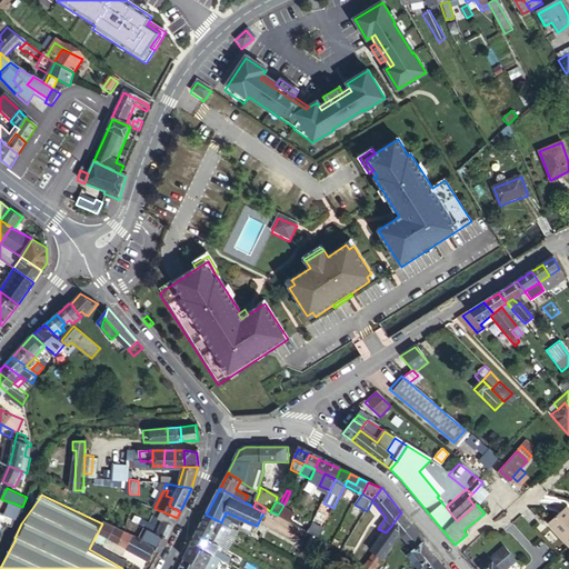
[(9,518),(15,520),(20,510),(18,509),(19,506),(15,503),(9,518)]
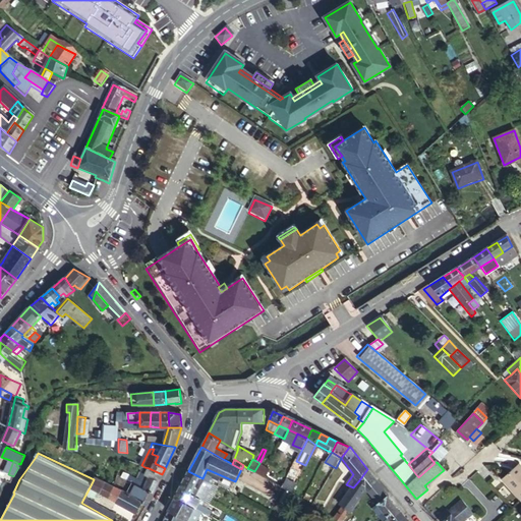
[(259,463),(254,471),(263,476),(268,468),(259,463)]
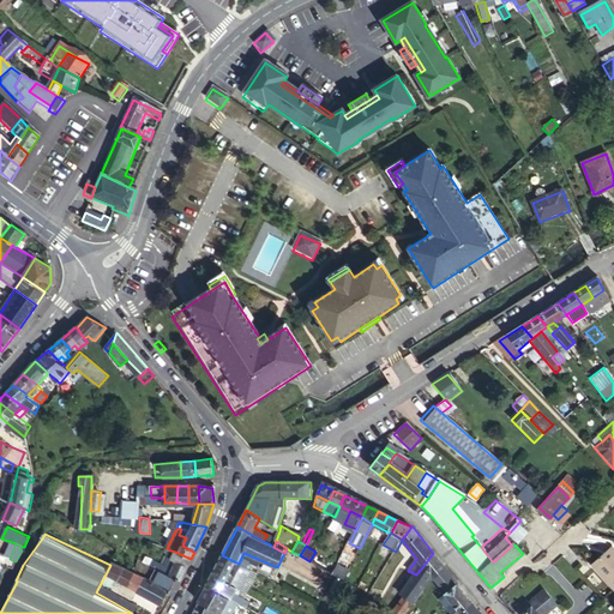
[(315,552),(309,561),(325,570),(333,575),(338,566),(333,564),(339,552),(332,548),(326,559),(315,552)]
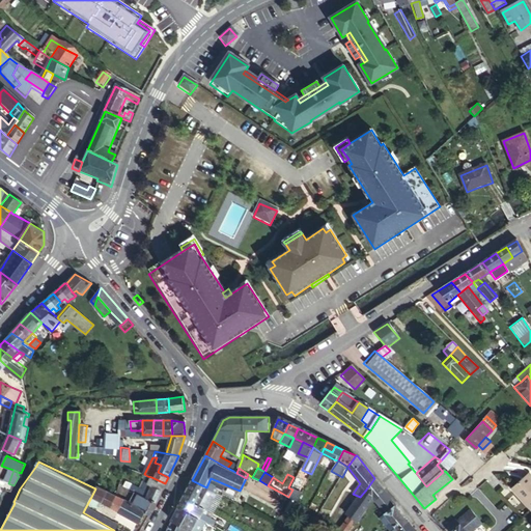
[(510,490),(530,511),(530,478),(527,474),(510,490)]
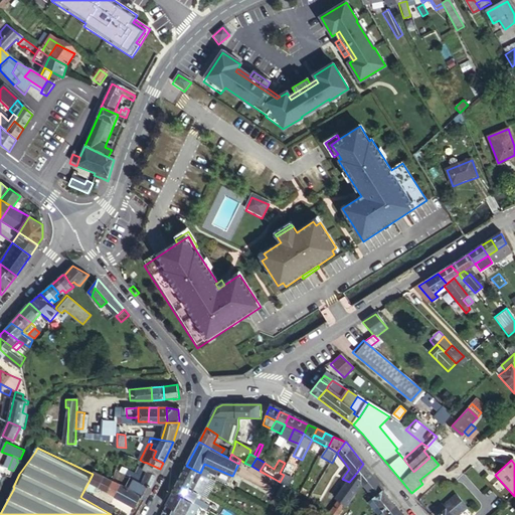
[(133,476),(143,482),(148,472),(144,470),(147,463),(143,462),(137,473),(125,467),(123,471),(133,476)]
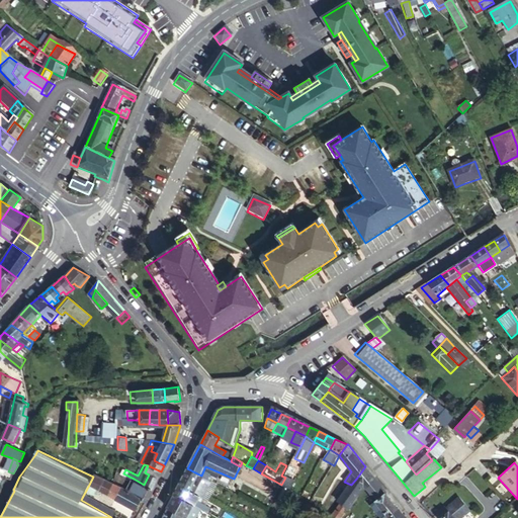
[(145,472),(149,475),(157,479),(161,471),(148,465),(145,472)]
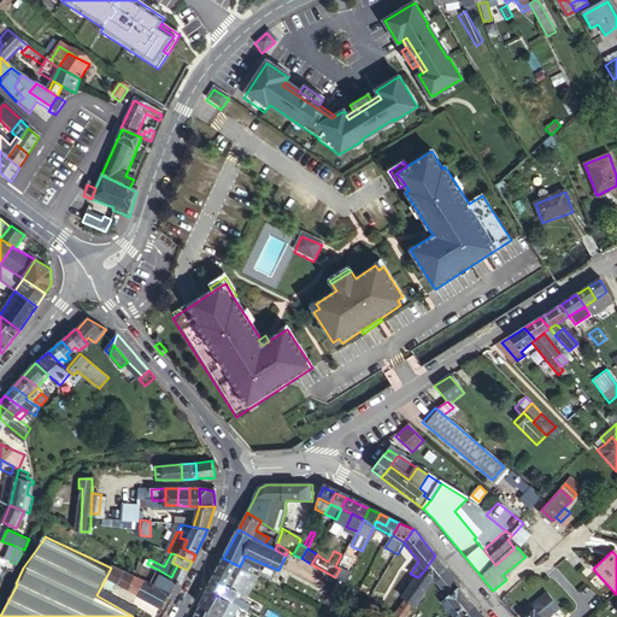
[(438,582),(446,569),(435,556),(425,569),(434,579),(438,582)]
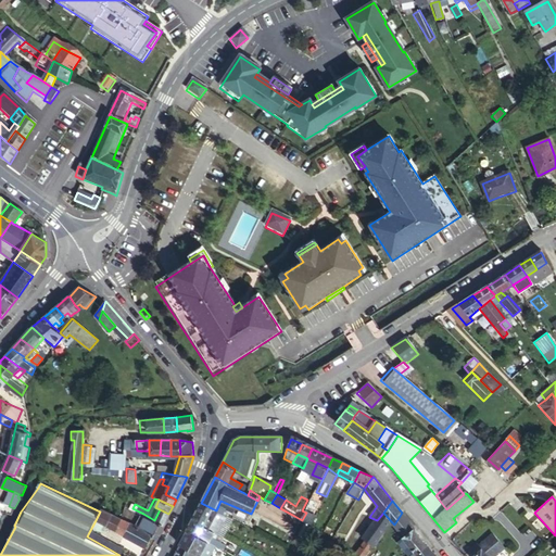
[(216,510),(201,503),(192,520),(204,527),(211,515),(225,522),(227,518),(215,512),(216,510)]
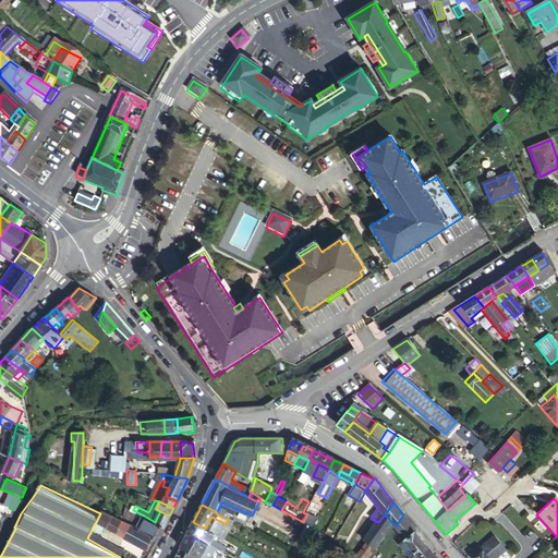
[(96,522),(107,528),(116,513),(104,507),(100,513),(96,522)]
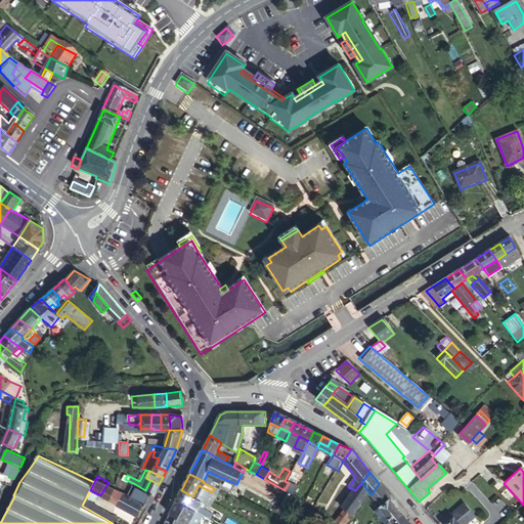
[(145,490),(154,494),(159,484),(150,480),(145,490)]
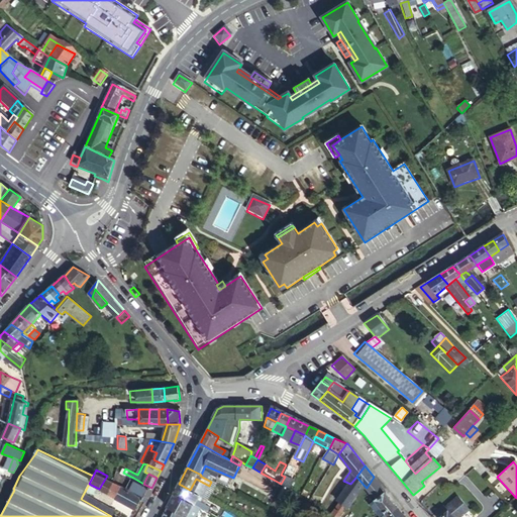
[(107,476),(99,489),(107,494),(114,480),(107,476)]
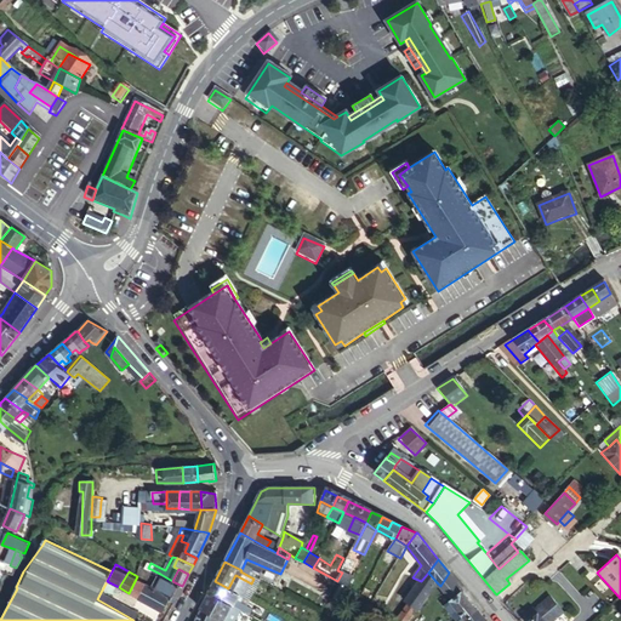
[(409,603),(399,617),(404,620),(409,620),(437,582),(428,573),(421,581),(405,602),(409,603)]
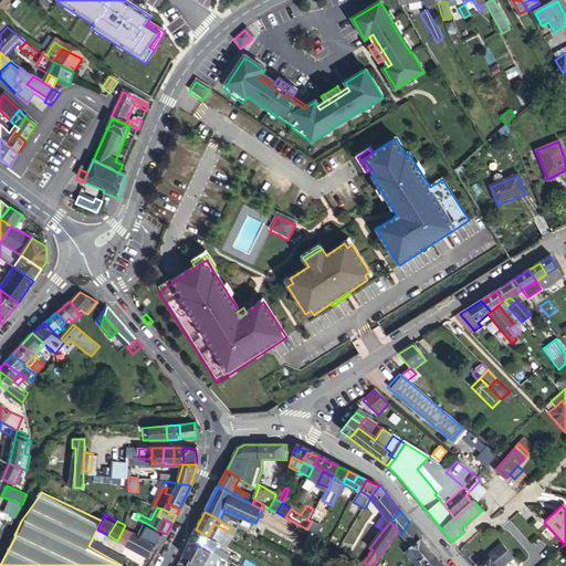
[(423,565),(426,565),(436,556),(421,538),(422,538),(409,522),(401,534),(413,548),(407,554),(417,565),(423,565)]
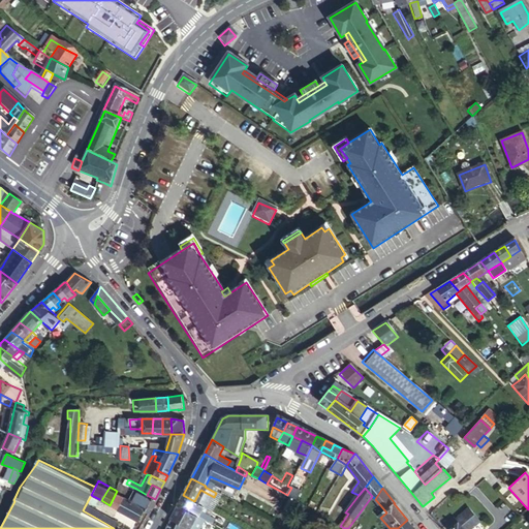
[(147,496),(147,495),(136,489),(131,499),(136,502),(142,493),(147,496)]
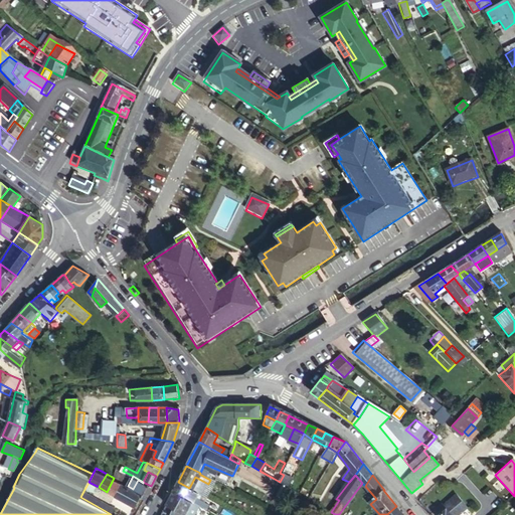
[(195,477),(189,488),(202,496),(208,484),(195,477)]
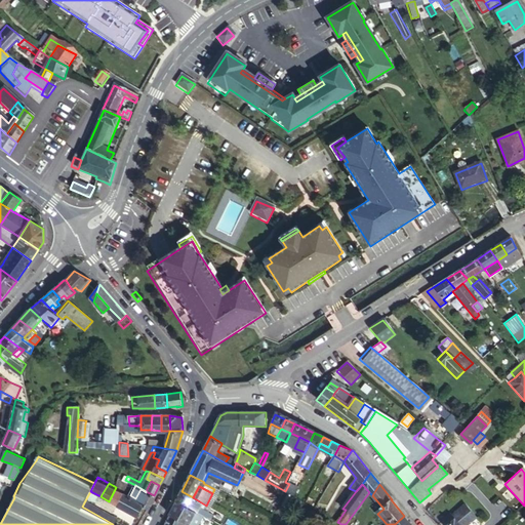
[(109,501),(118,507),(125,492),(116,487),(109,501)]
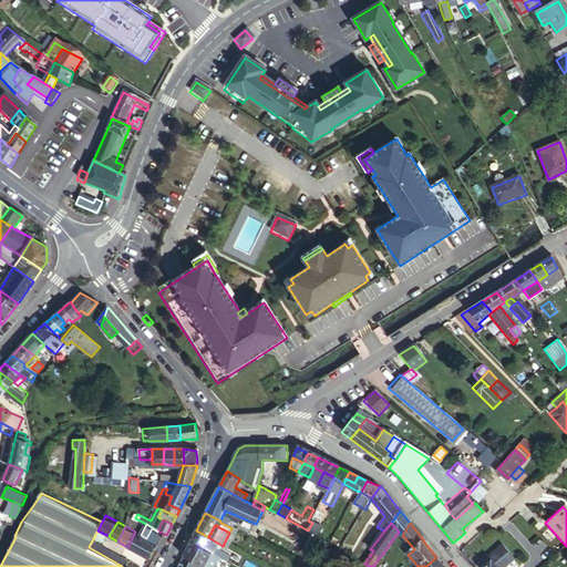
[(308,531),(300,526),(296,533),(305,538),(308,531)]
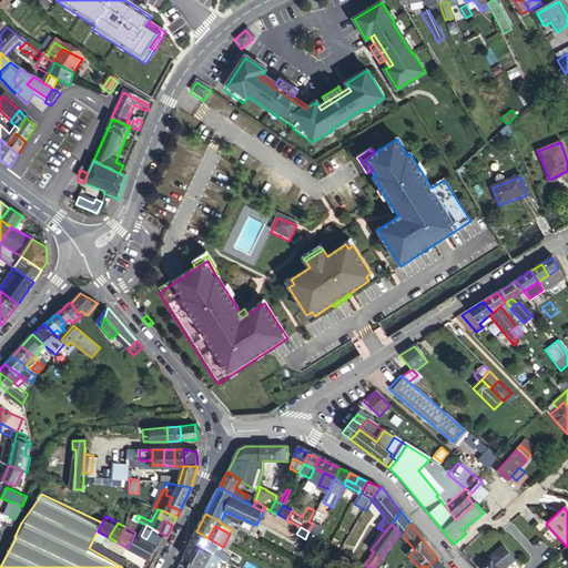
[(146,539),(155,545),(161,548),(166,536),(158,531),(158,533),(152,529),(146,539)]
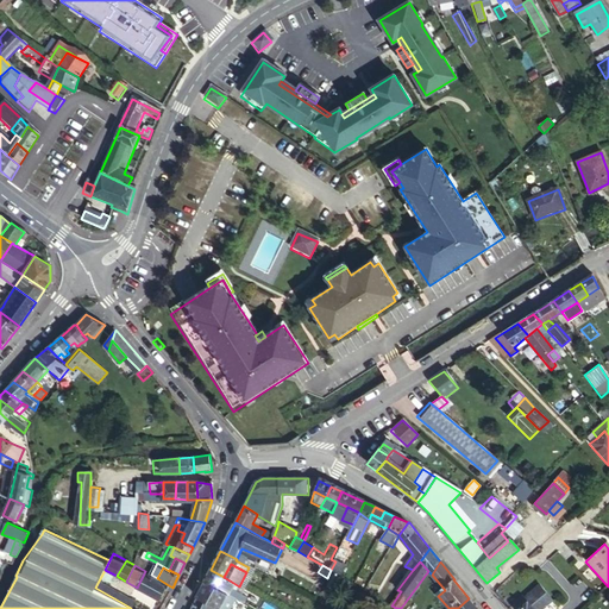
[(239,586),(248,590),(257,572),(249,567),(246,572),(239,586)]
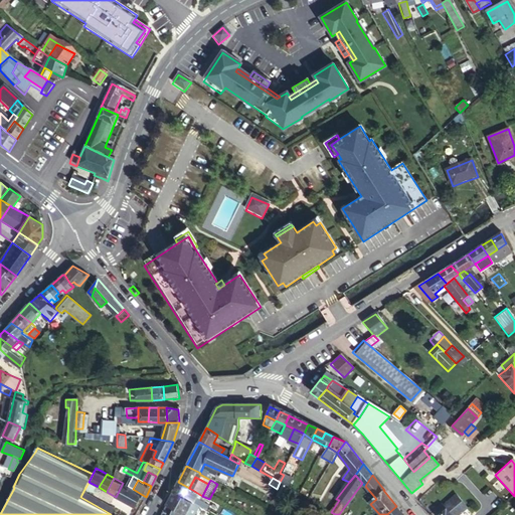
[(178,482),(173,492),(192,502),(195,497),(187,492),(189,488),(178,482)]
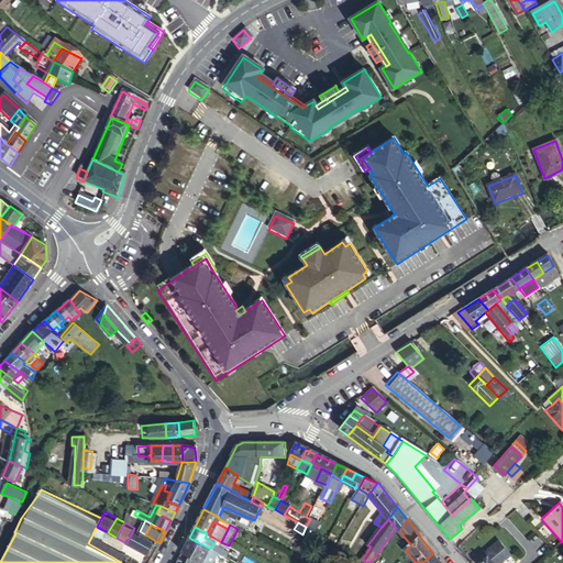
[(146,554),(154,540),(145,534),(140,531),(134,528),(127,543),(146,554)]
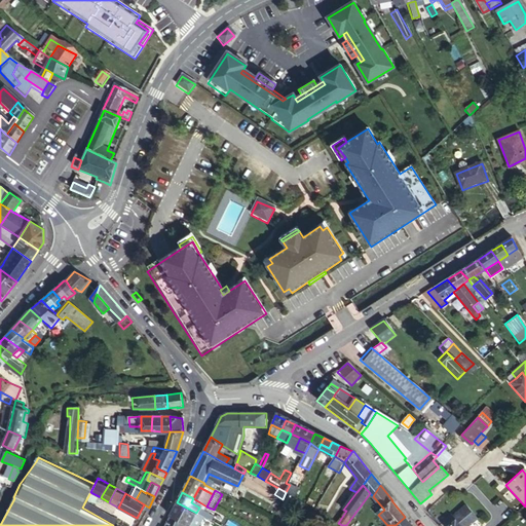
[(196,513),(198,515),(201,516),(207,506),(193,498),(191,502),(199,508),(196,513)]
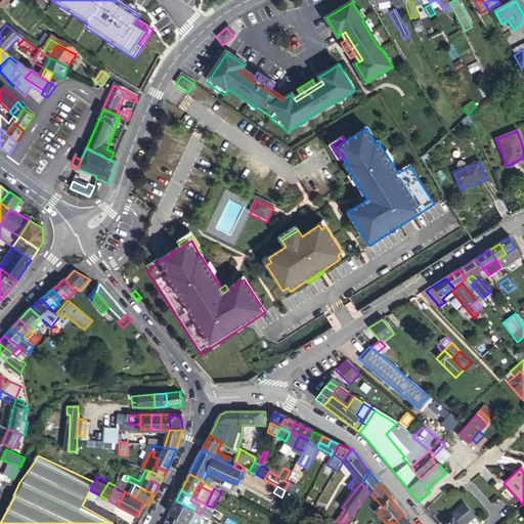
[(195,511),(176,500),(169,513),(171,513),(191,523),(198,513),(195,511)]
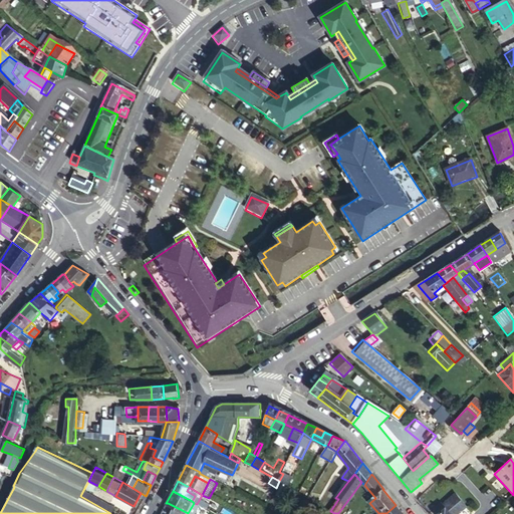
[(99,500),(93,496),(91,499),(81,494),(80,496),(96,505),(99,500)]
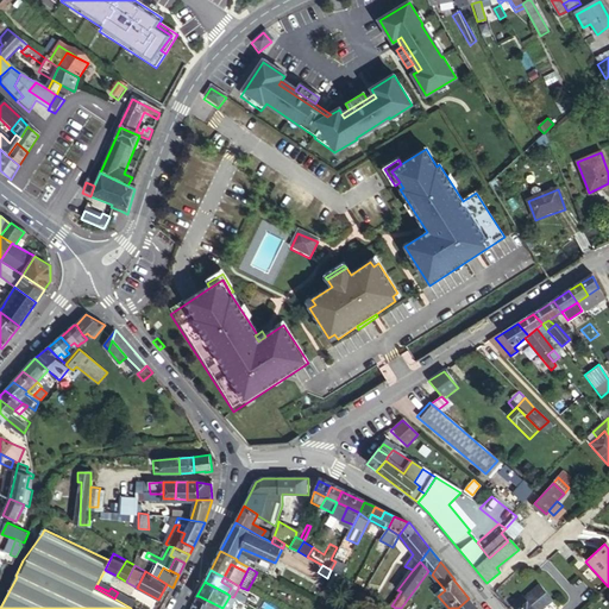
[(244,595),(248,590),(239,586),(233,597),(246,604),(250,597),(244,595)]
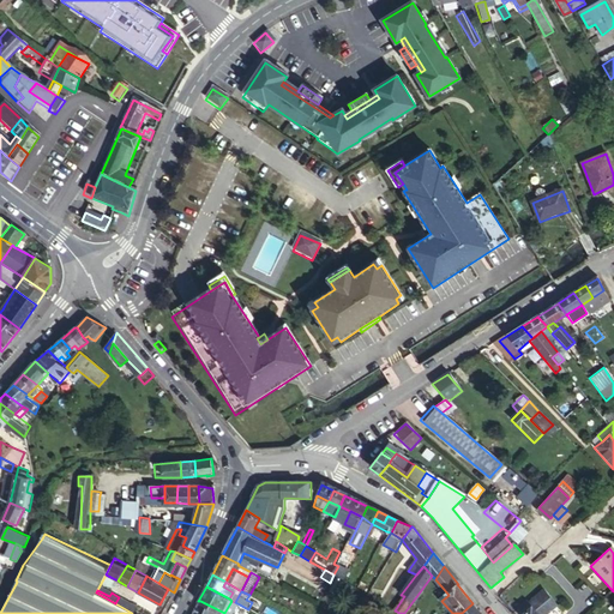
[(543,591),(528,603),(531,607),(533,607),(539,613),(546,613),(557,606),(543,591)]
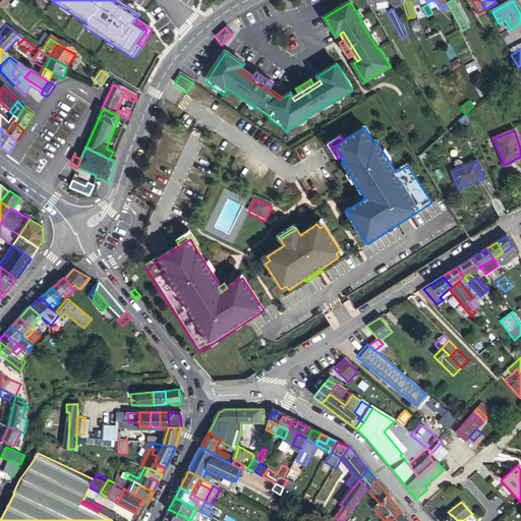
[(108,511),(103,507),(101,507),(98,512),(105,516),(108,511)]
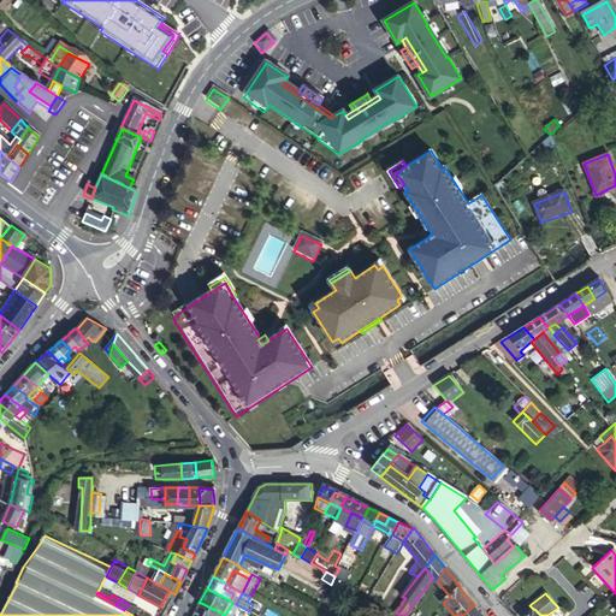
[(201,603),(194,615),(224,615),(225,615),(201,603)]
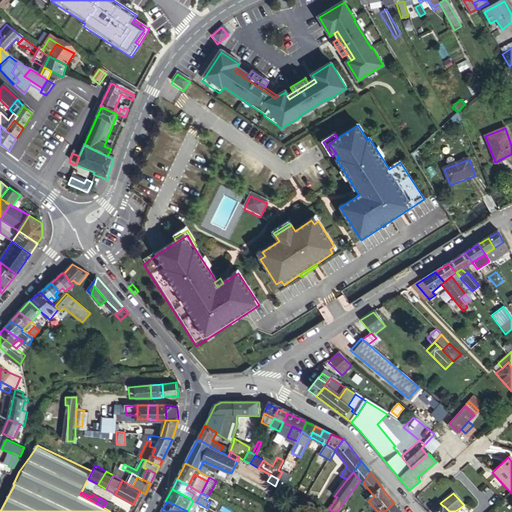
[(113,506),(109,503),(106,502),(103,507),(110,511),(113,506)]
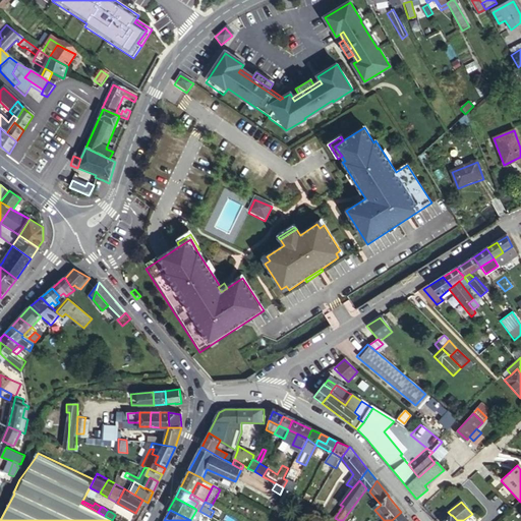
[(408,520),(401,512),(392,520),(408,520)]
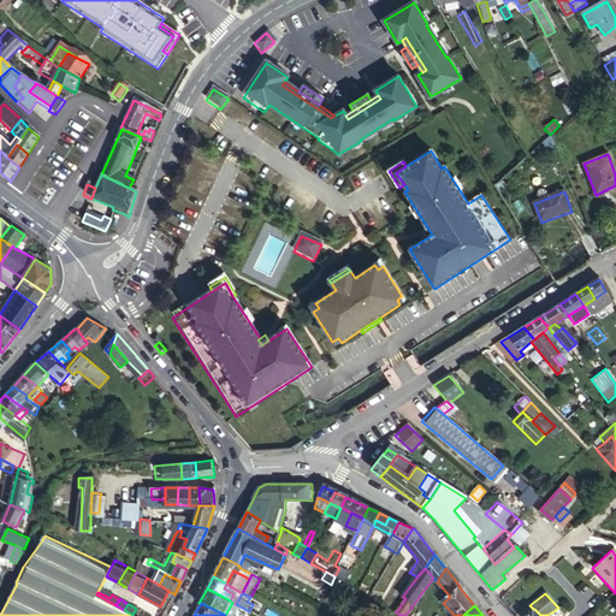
[(522,612),(525,615),(533,609),(529,605),(522,612)]
